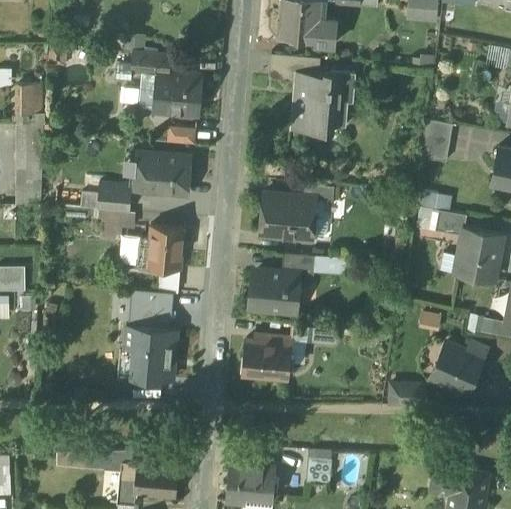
[(318,0),(283,0),(280,38),(314,41),(313,44),(335,46),(337,21),(317,19),(318,0)]
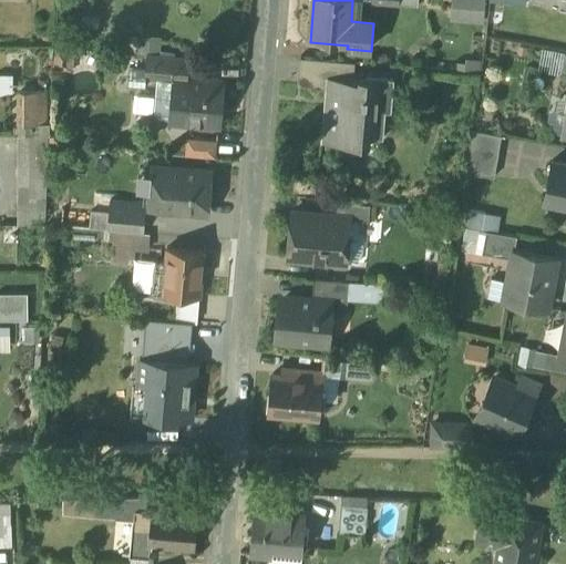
[(187,62),(147,59),(146,71),(145,80),(156,81),(174,83),(174,81),(185,81),(187,62)]
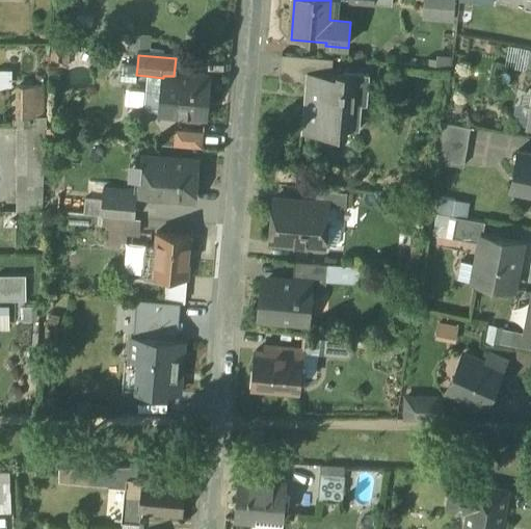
[(332,60),(286,56),(284,82),(308,84),(308,83),(312,84),(318,84),(319,76),(330,77),(332,60)]
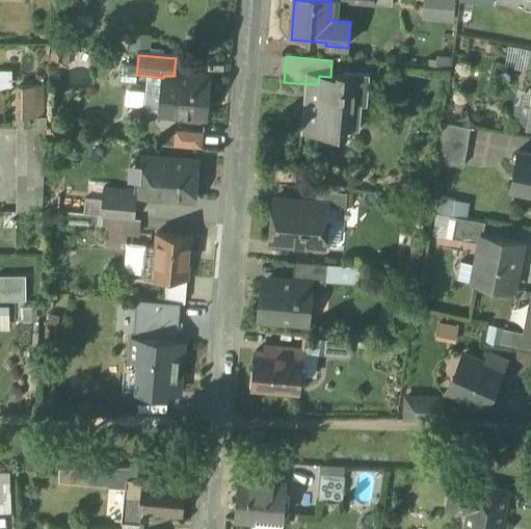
[(137,67),(121,65),(120,82),(136,84),(136,75),(137,67)]
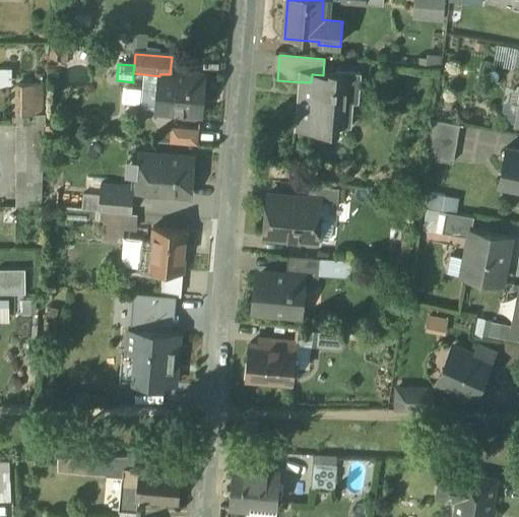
[(323,75),(312,74),(311,82),(305,82),(303,103),(300,103),(297,131),(323,133),(324,126),(350,128),(354,75),(335,73),(334,76),(323,75)]
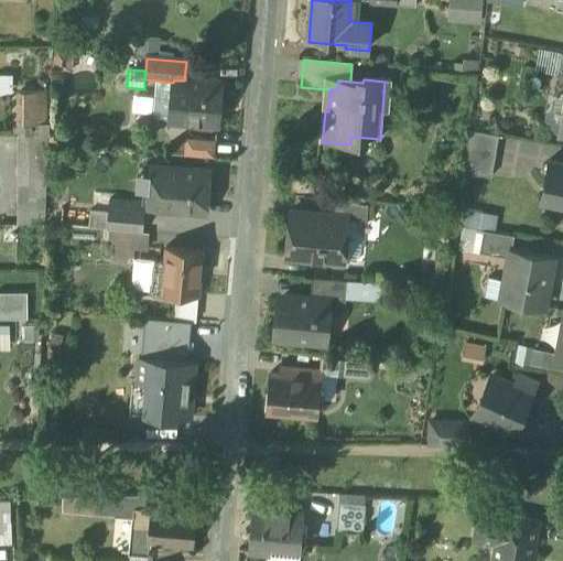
[(173,83),(155,81),(153,116),(158,121),(170,122),(173,83)]
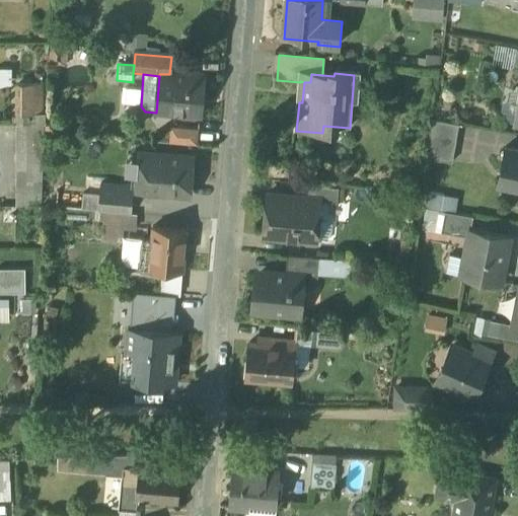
[(169,74),(159,74),(159,76),(156,113),(178,114),(182,119),(194,120),(198,116),(200,116),(203,77),(169,74)]
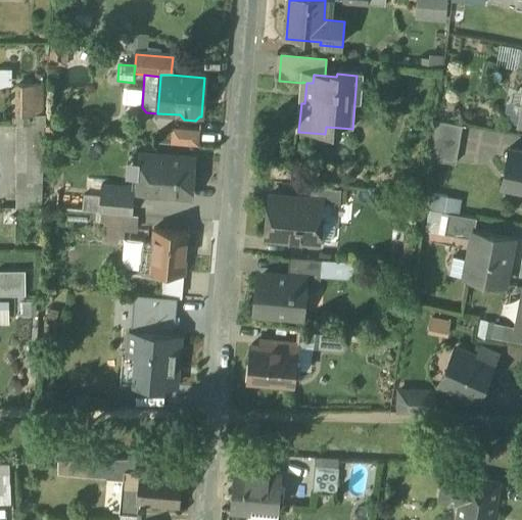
[(42,88),(18,88),(17,116),(42,116),(42,88)]
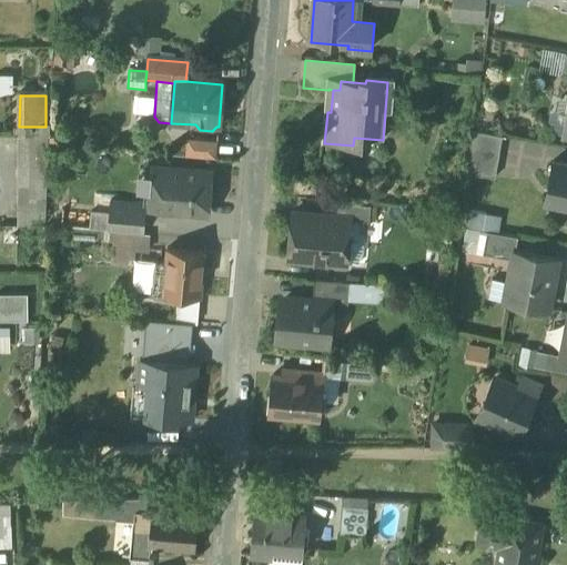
[(502,139),(472,133),(466,177),(495,180),(502,139)]
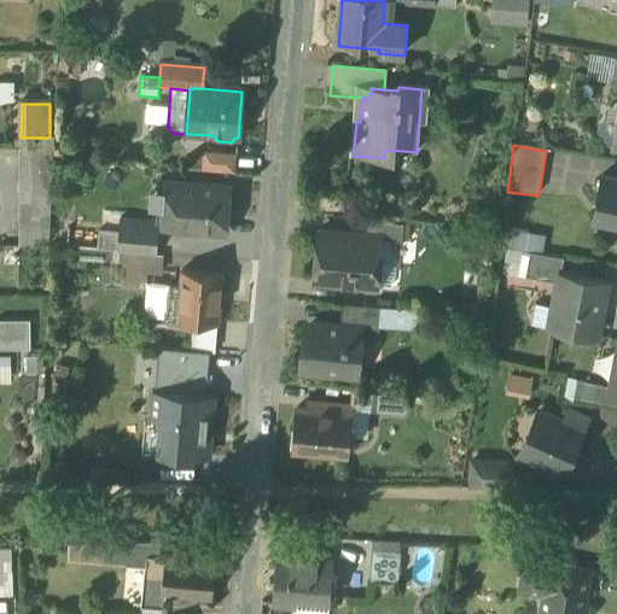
[(52,151),(19,151),(19,168),(52,168),(52,151)]
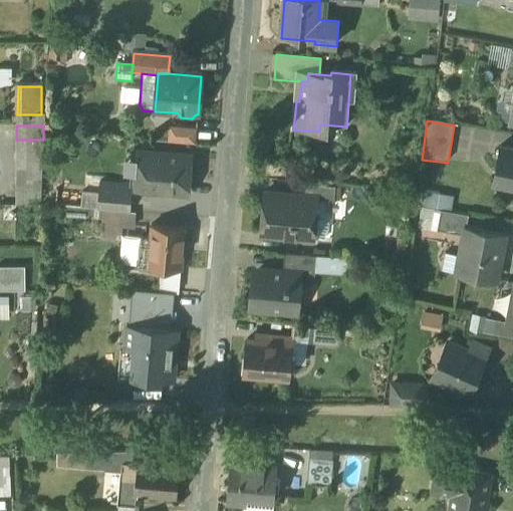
[(43,140),(16,140),(16,153),(42,153),(43,140)]
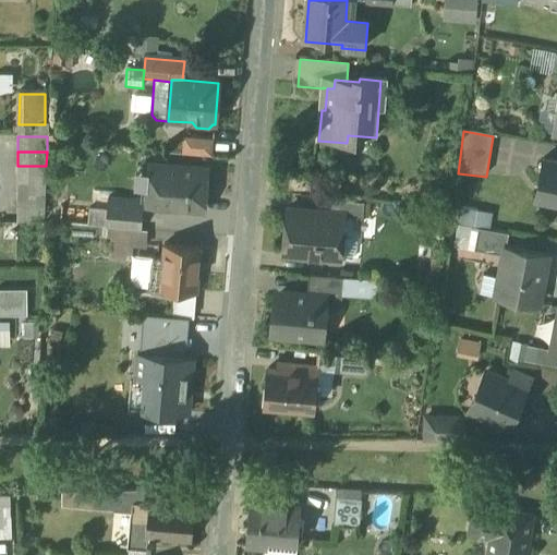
[(556,164),(543,161),(535,201),(556,205),(556,164)]
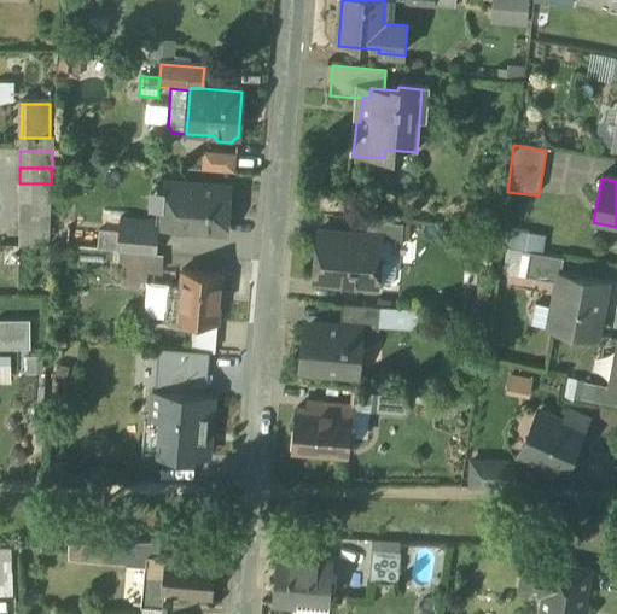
[(51,183),(19,183),(19,199),(51,199),(51,183)]
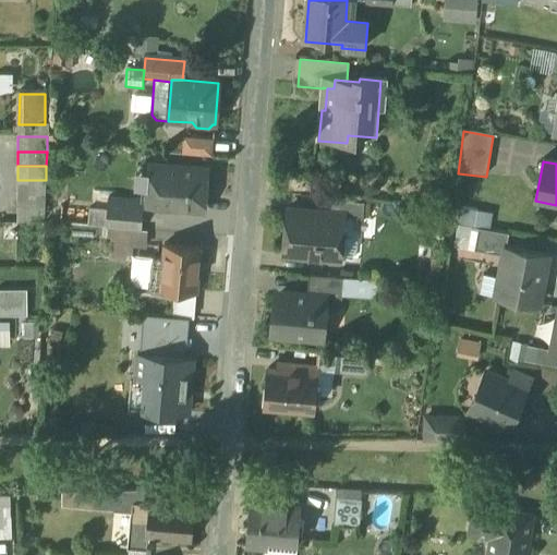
[(206,170),(149,166),(146,206),(170,207),(170,208),(204,212),(206,170)]
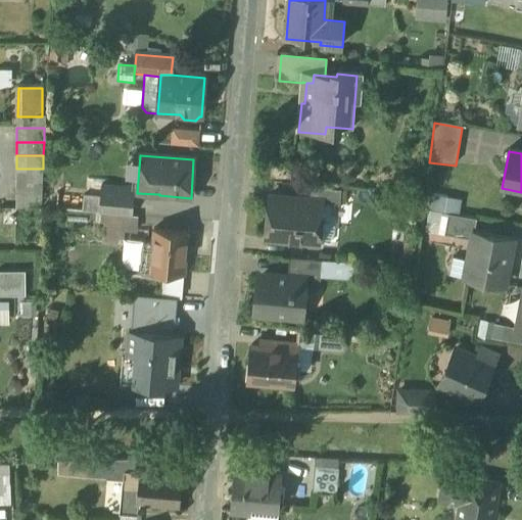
[(43,169),(16,169),(16,182),(42,182),(43,169)]
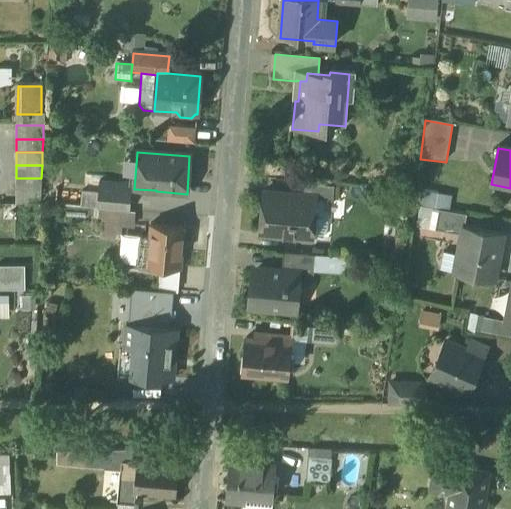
[(41,178),(16,178),(16,191),(41,191),(41,178)]
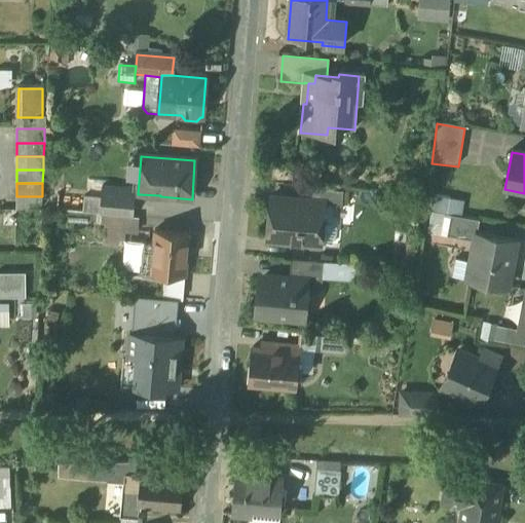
[(135,191),(102,188),(101,200),(100,216),(107,217),(133,219),(135,191)]
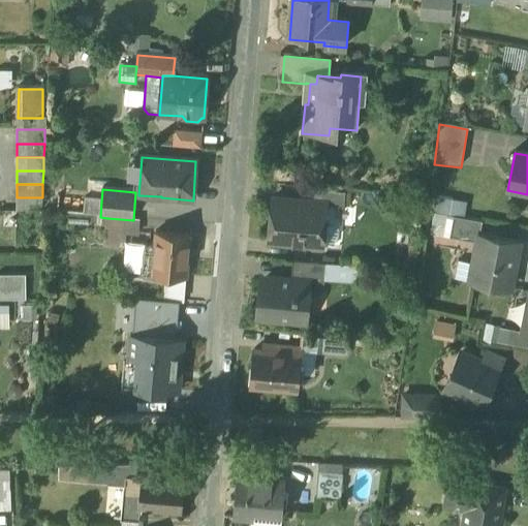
[(345,193),(313,190),(312,204),(327,205),(325,207),(343,208),(345,193)]
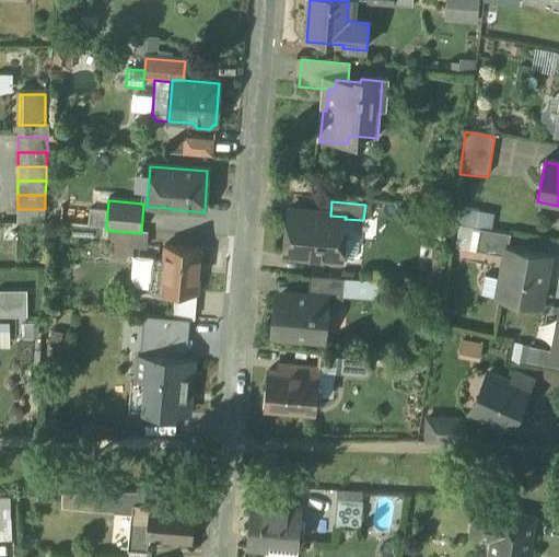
[(45,209),(18,209),(18,224),(44,224),(45,209)]
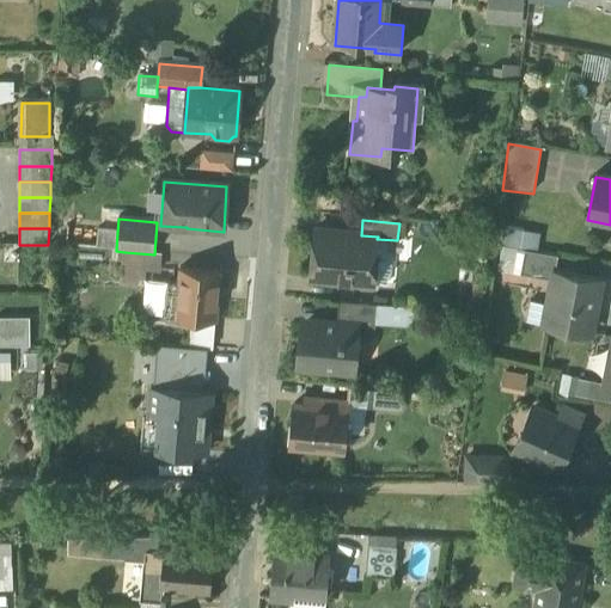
[(117,233),(68,228),(66,246),(116,251),(117,233)]
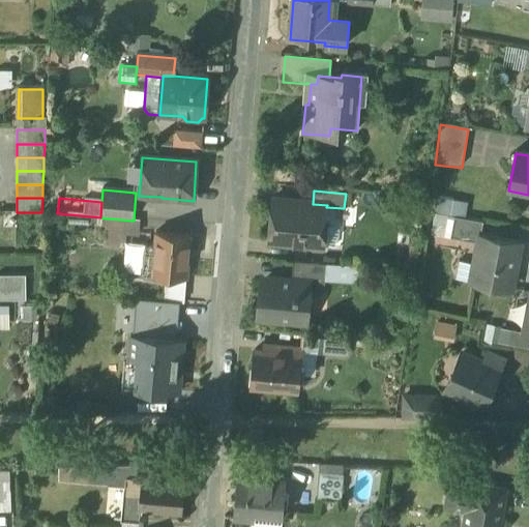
[(313,204),(272,200),(268,243),(323,249),(323,246),(325,227),(326,207),(327,205),(313,204)]
